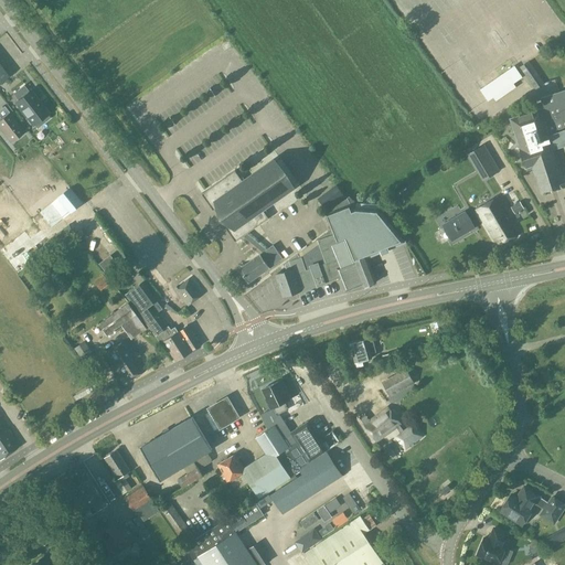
[(520,67),(536,91),(545,84),(529,62),(520,67)]
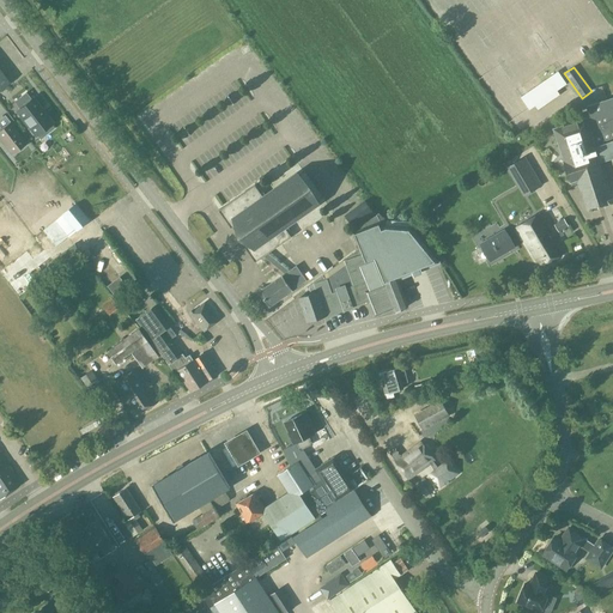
[(0,70),(0,90),(10,83),(0,70)]
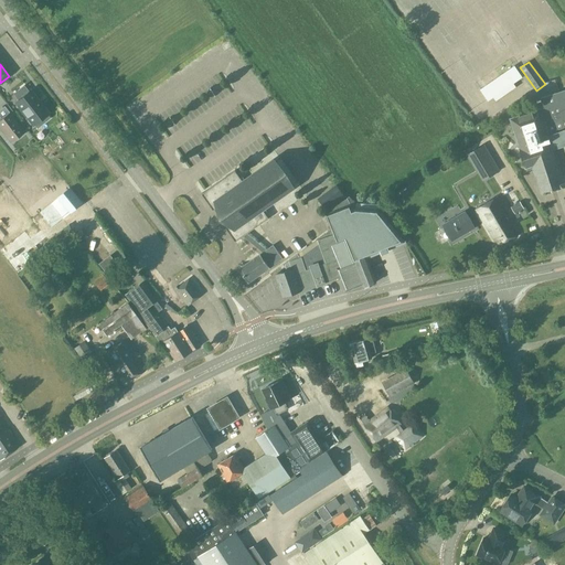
[(481,89),(489,100),(522,78),(514,67),(481,89)]
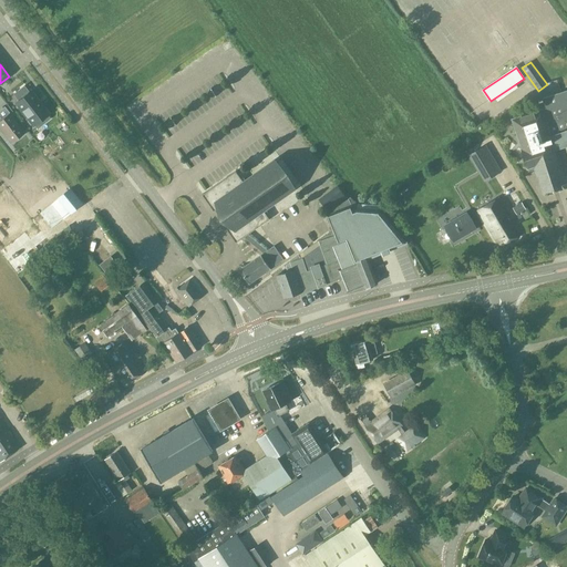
[(24,86),(13,94),(19,101),(14,103),(33,126),(40,122),(42,125),(50,119),(47,115),(49,114),(31,91),(29,93),(24,86)]
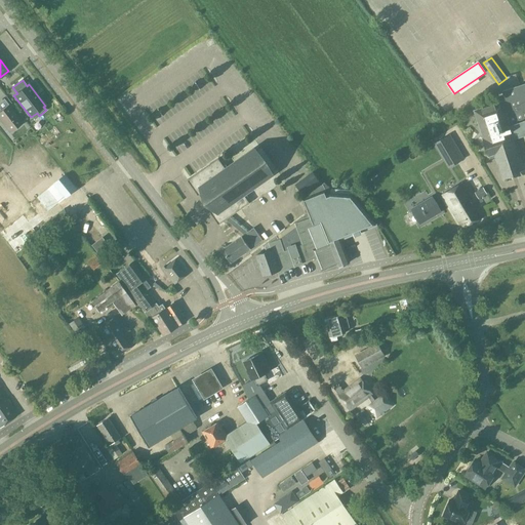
[(515,124),(524,120),(524,83),(502,91),(506,101),(502,102),(502,101),(493,104),(494,104),(483,108),(475,110),(485,138),(484,138),(489,156),(495,154),(503,178),(514,175),(524,171),(516,143),(514,138),(510,126),(515,124)]
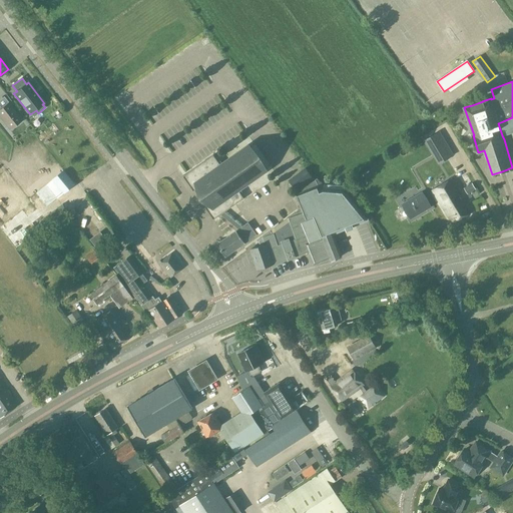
[(4,96),(0,99),(0,117),(10,130),(23,120),(9,102),(4,96)]
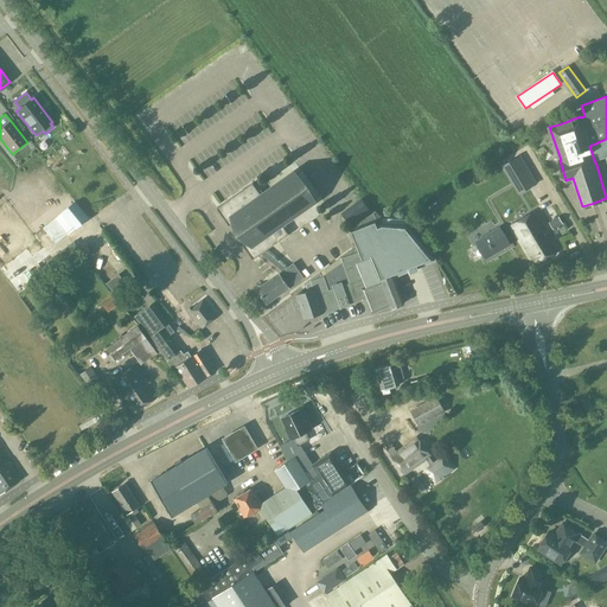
[(606,139),(595,144),(589,146),(594,160),(606,155),(606,139)]
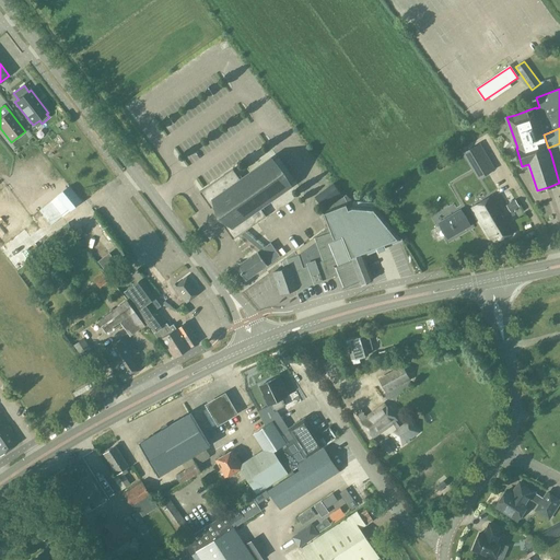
[(559,143),(548,148),(550,152),(556,150),(559,162),(559,143)]
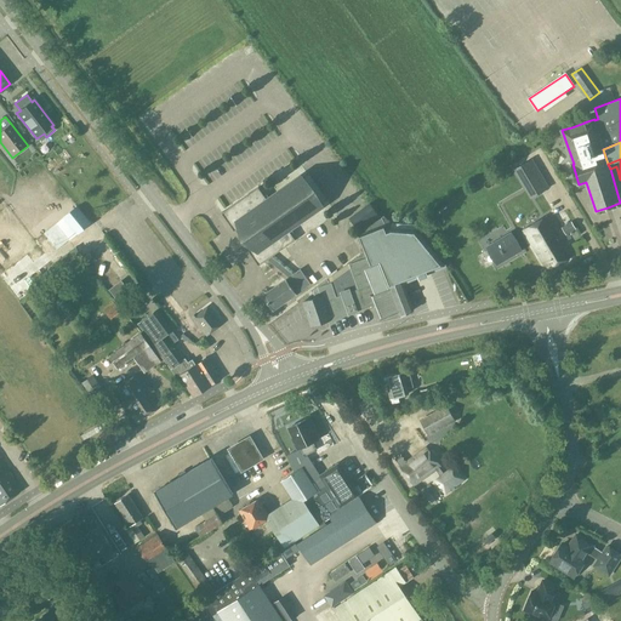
[(531,160),(517,169),(533,198),(548,188),(531,160)]
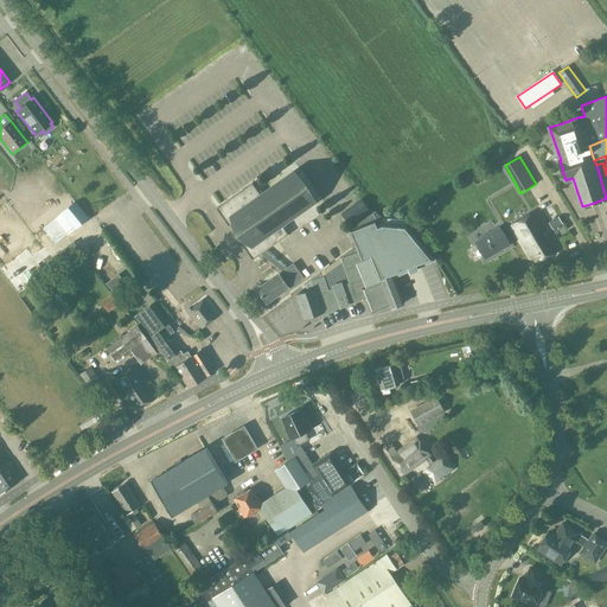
[(253,183),(217,209),(229,227),(235,223),(248,241),(242,244),(253,260),(262,254),(282,272),(280,274),(264,283),(257,289),(261,294),(257,295),(261,301),(264,299),(268,304),(289,288),(304,279),(298,272),(293,264),(287,268),(266,251),(289,235),(283,225),(317,202),(313,196),(310,190),(304,181),(304,183),(299,177),(295,171),(261,195),(253,183)]
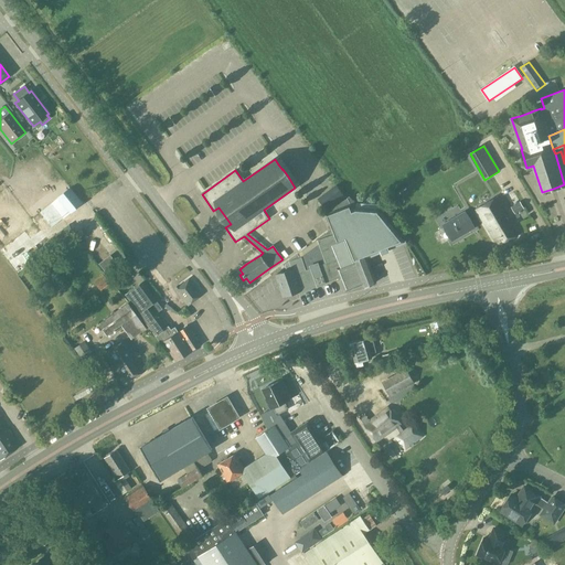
[(318,199),(327,211),(345,196),(337,184),(318,199)]
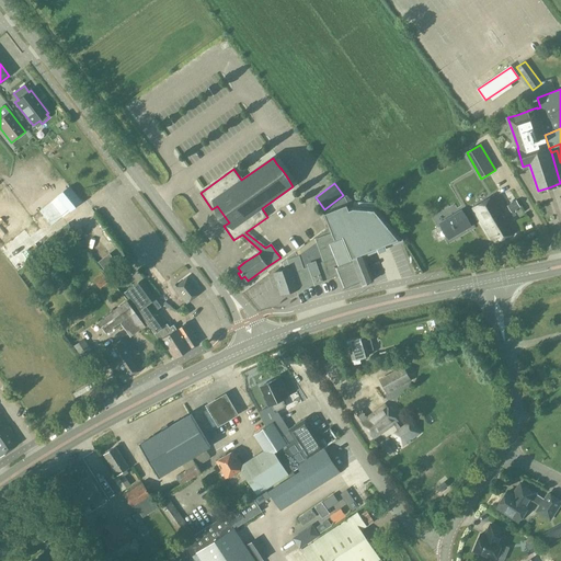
[(50,203),(41,212),(52,226),(63,217),(64,218),(82,202),(70,186),(50,203)]
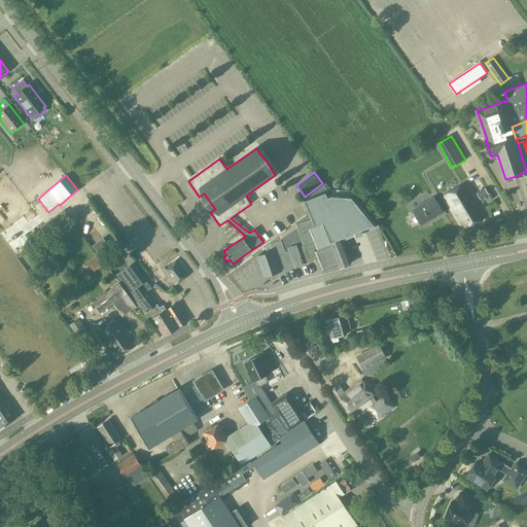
[(464,230),(486,217),(465,183),(444,196),(464,230)]
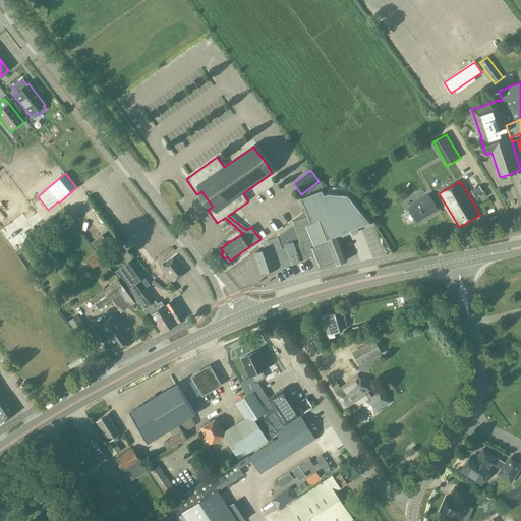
[(483,193),(480,187),(472,191),(475,197),(483,193)]
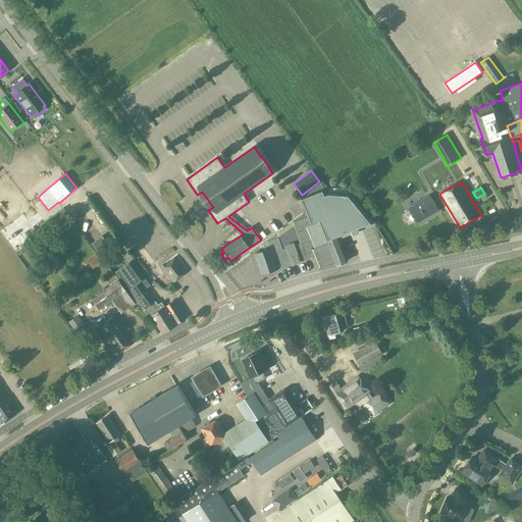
[(266,250),(255,254),(262,274),(279,268),(314,255),(320,268),(336,262),(337,265),(347,261),(337,238),(353,231),(354,233),(359,231),(358,229),(373,224),(349,195),(328,193),(326,194),(324,190),(301,198),(309,218),(294,223),(296,226),(279,239),(276,235),(264,245),(266,250)]
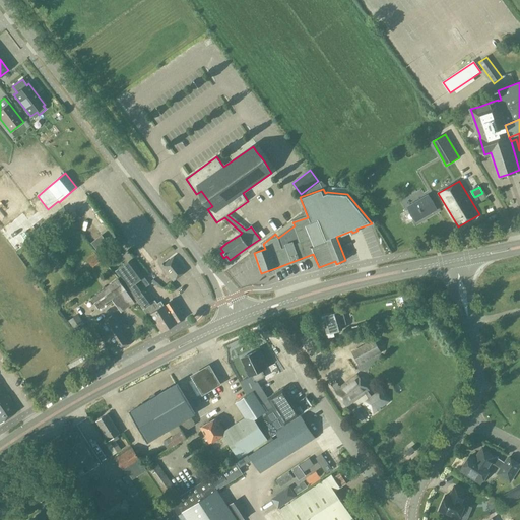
[(416,221),(437,210),(428,196),(408,207),(416,221)]
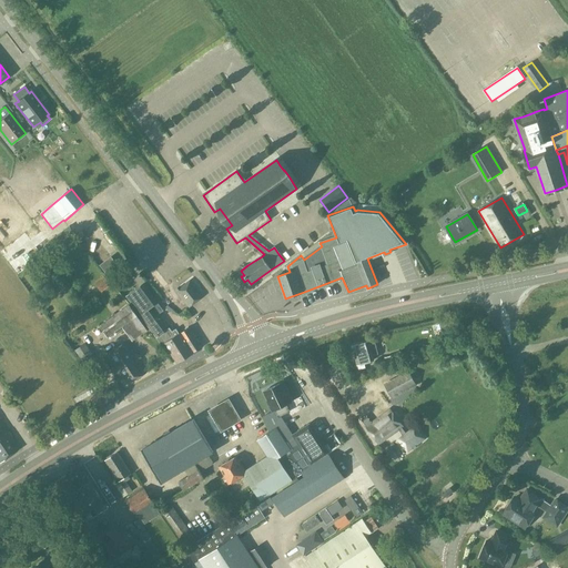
[(81,232),(85,237),(92,233),(88,227),(81,232)]
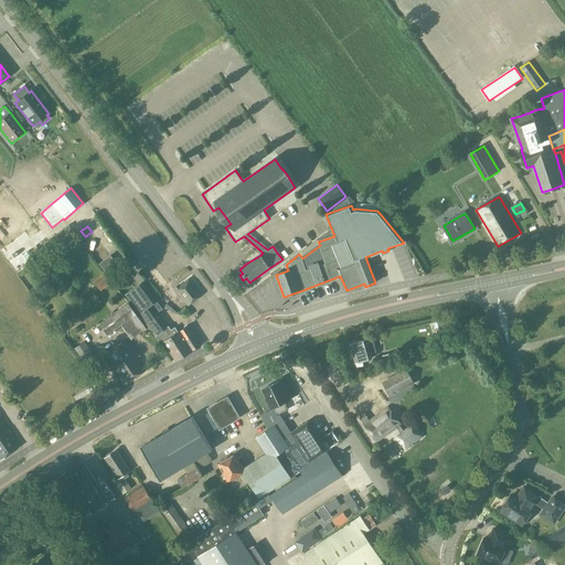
[(94,281),(100,291),(110,285),(110,284),(113,281),(107,273),(104,275),(94,281)]
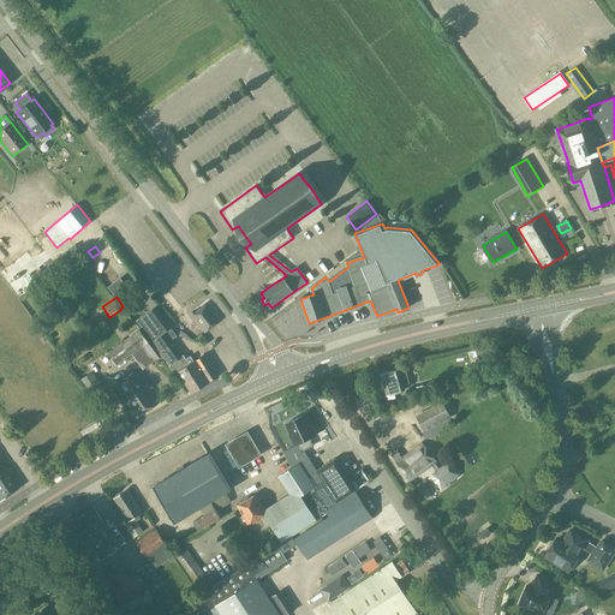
[(207,303),(191,315),(206,333),(221,321),(207,303)]
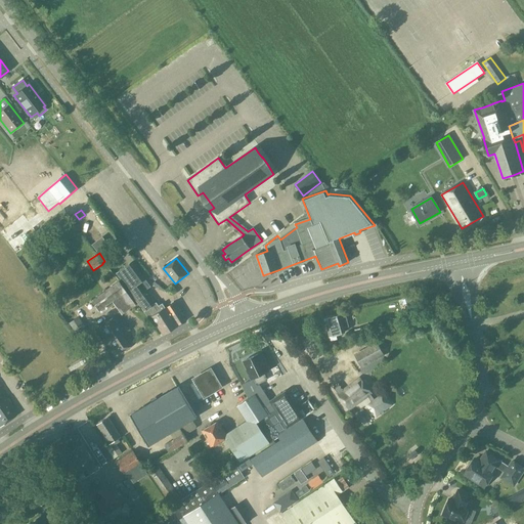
[(133,262),(118,272),(122,280),(130,291),(139,305),(139,304),(150,320),(154,318),(165,335),(186,320),(174,302),(167,307),(166,308),(163,304),(160,306),(157,302),(153,305),(143,292),(150,287),(138,269),(133,262)]
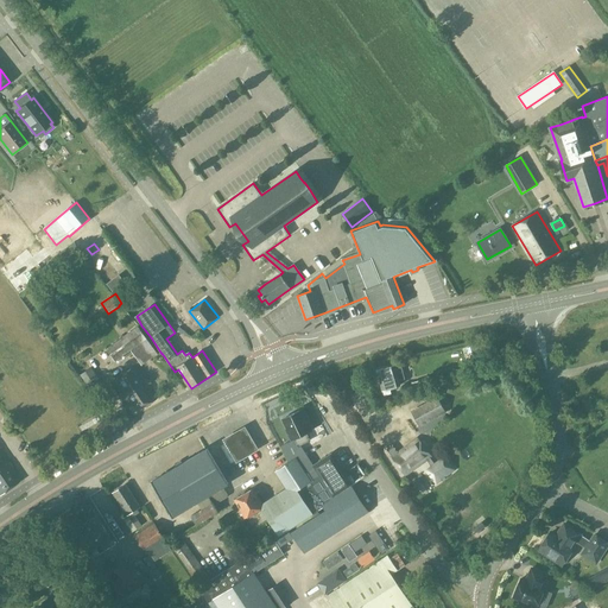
[(139,327),(107,348),(115,361),(132,350),(141,366),(158,355),(149,340),(139,327)]
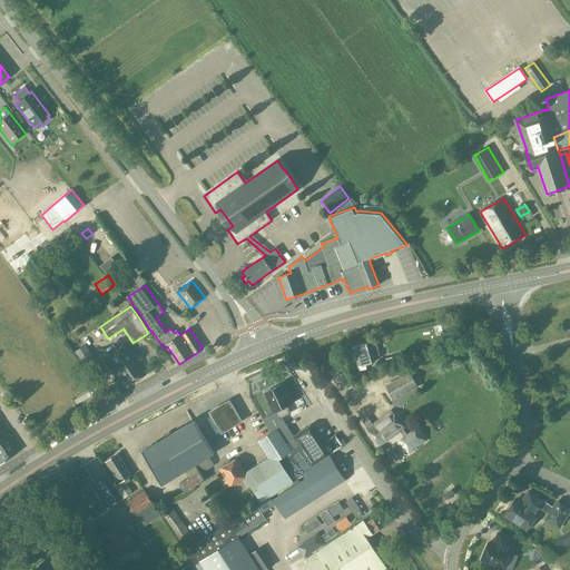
[(127,386),(147,373),(143,366),(144,366),(140,361),(141,359),(139,354),(137,356),(129,343),(107,357),(116,372),(117,372),(127,386)]
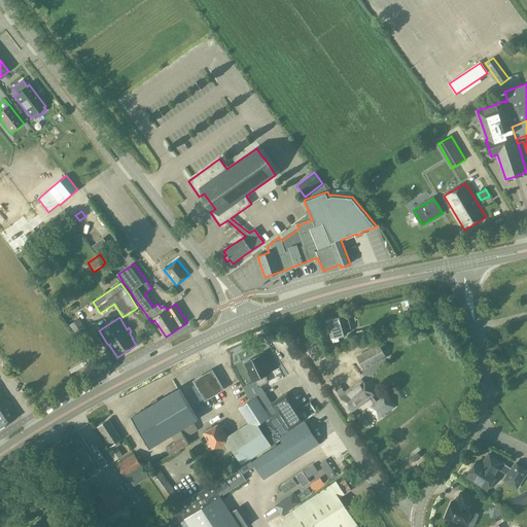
[(340,342),(338,337),(347,335),(346,330),(351,328),(348,318),(343,320),(342,317),(326,321),(331,339),(334,344),(340,342)]
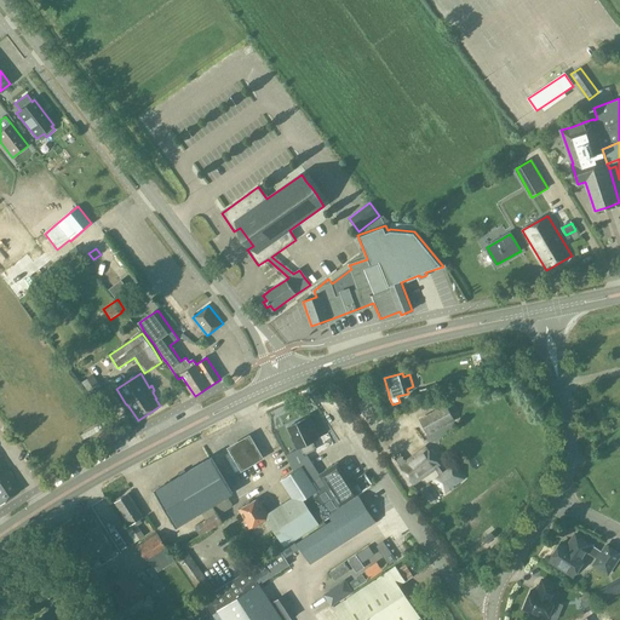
[(103,390),(93,374),(82,382),(92,397),(103,390)]
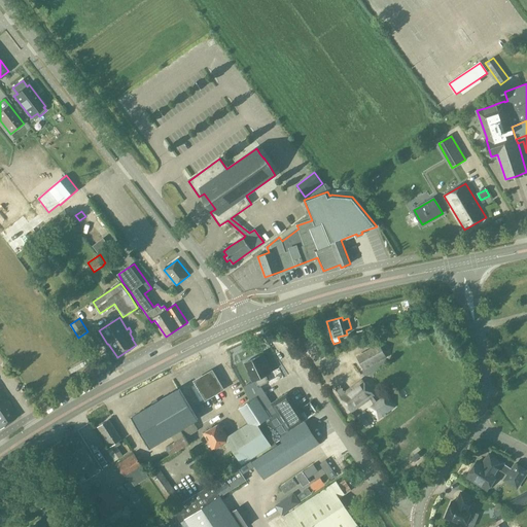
[(349,335),(350,342),(367,337),(365,329),(356,331),(356,332),(349,335)]
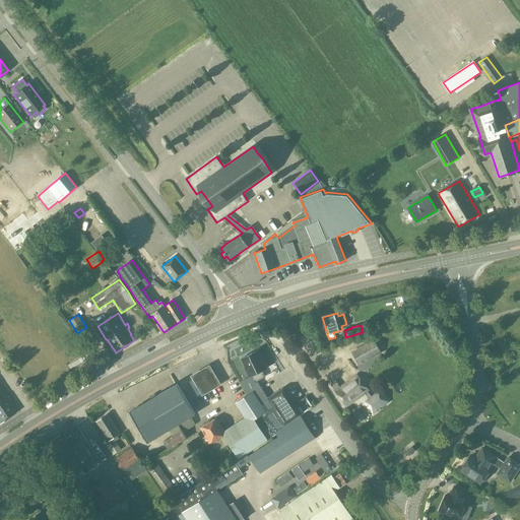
[(379,350),(375,342),(371,344),(372,345),(356,352),(362,363),(374,356),(373,355),(376,353),(376,352),(379,350)]
